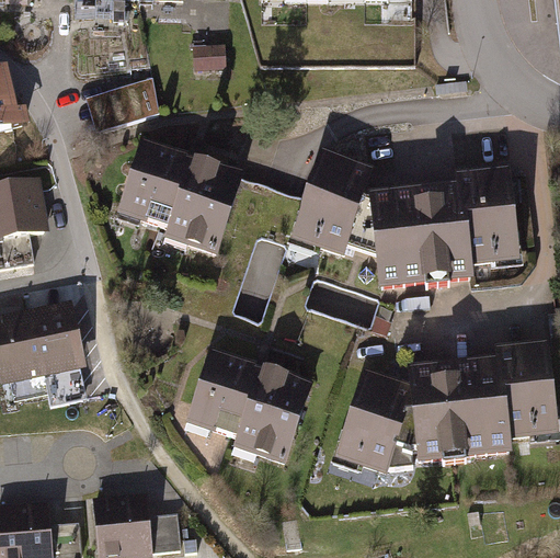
[(225,45),(193,45),(194,70),(226,70),(225,45)]
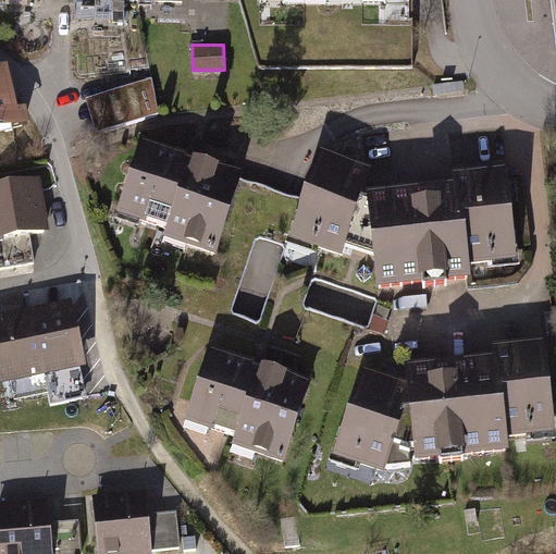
[(8,62),(0,63),(0,127),(28,122),(24,105),(17,107),(8,62)]
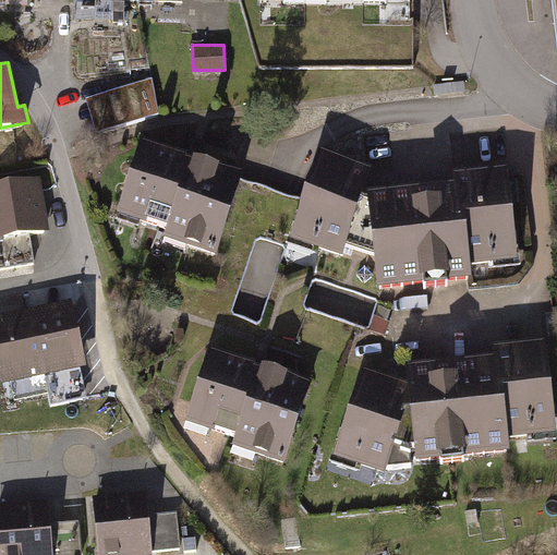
[(150,76),(86,97),(95,131),(158,110),(150,76)]
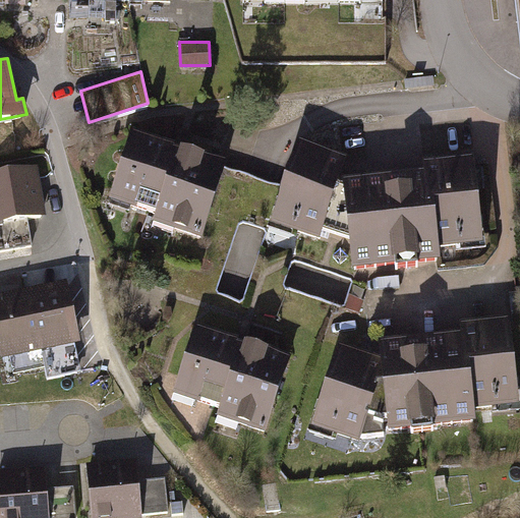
[(434,73),(404,77),(405,87),(435,83),(434,73)]
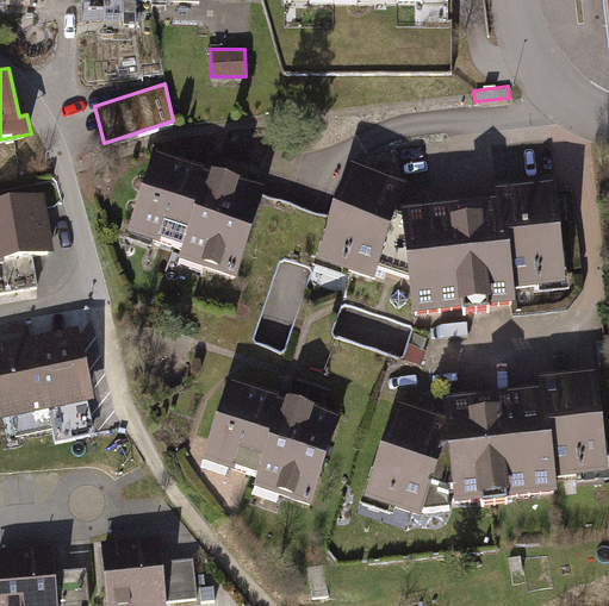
[(210,167),(156,149),(129,230),(182,248),(179,258),(238,277),(268,186),(210,167)]
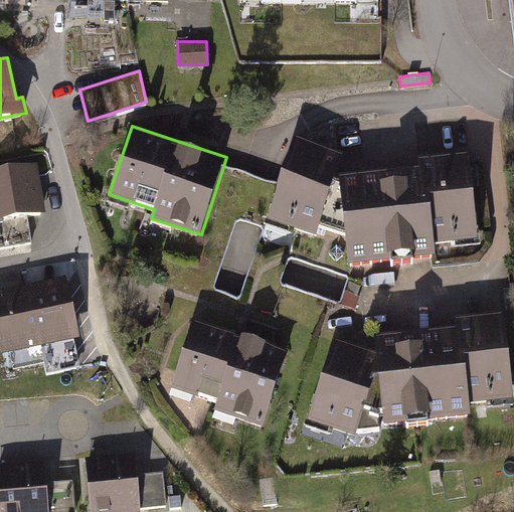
[(397,259),(389,173),(341,177),(342,183),(336,181),(345,152),(295,136),(268,218),(315,233),(318,225),(348,234),(351,264),(397,259)]
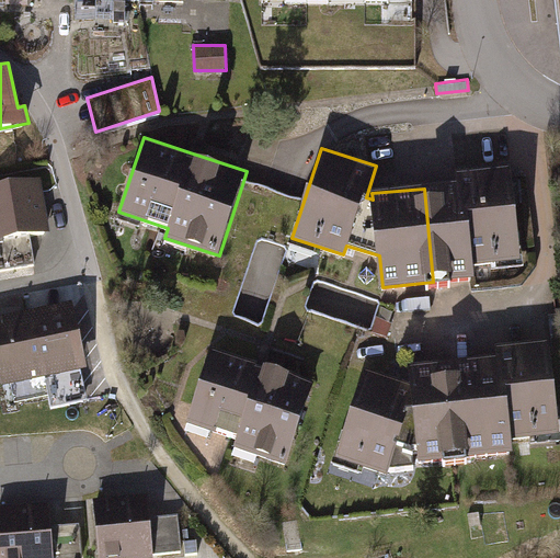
[(455,185),(424,189),(433,282),(473,279),(471,262),(521,257),(511,167),(454,172),(455,185)]
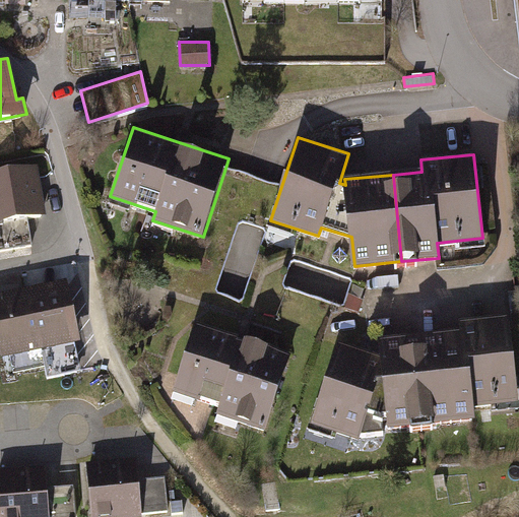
[(36,166),(0,172),(0,219),(26,215),(44,212),(36,166)]
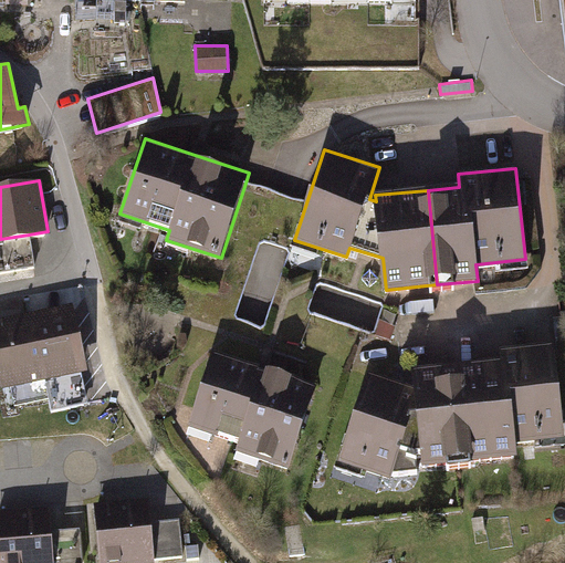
[(29,235),(0,239),(0,270),(33,264),(29,235)]
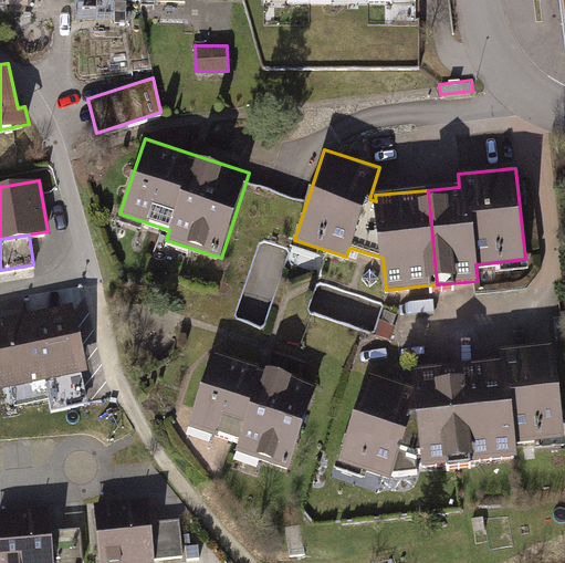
[(365,300),(363,312),(345,310),(343,319),(376,324),(379,302),(365,300)]
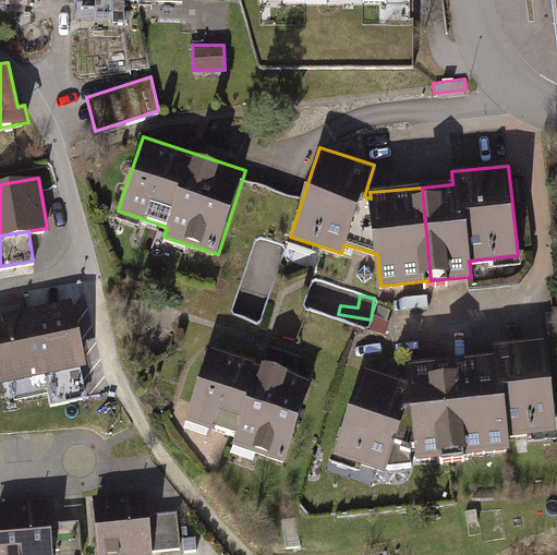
[(71,299),(0,313),(0,383),(45,373),(80,365),(85,364),(71,299)]
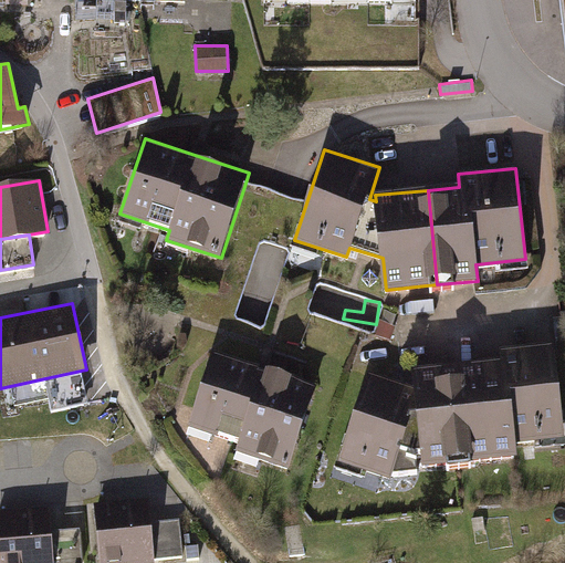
[(499,363),(480,365),(485,413),(510,410),(513,444),(562,439),(551,346),(497,352),(499,363)]
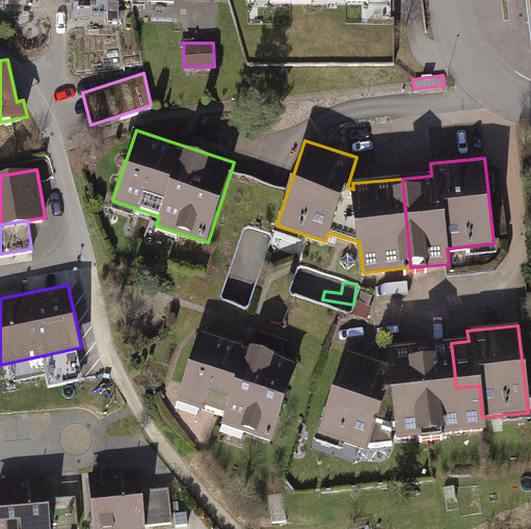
[(246,346),(203,332),(180,400),(223,415),(220,425),(271,442),(297,364),(246,346)]
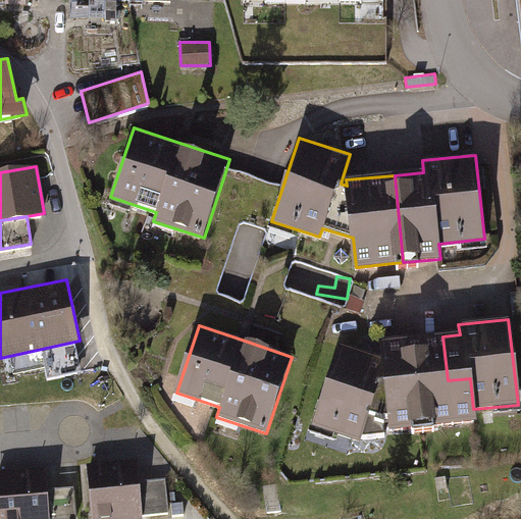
[(377,344),(379,356),(385,419),(386,431),(474,422),(473,409),(470,378),(448,380),(443,336),(377,344)]
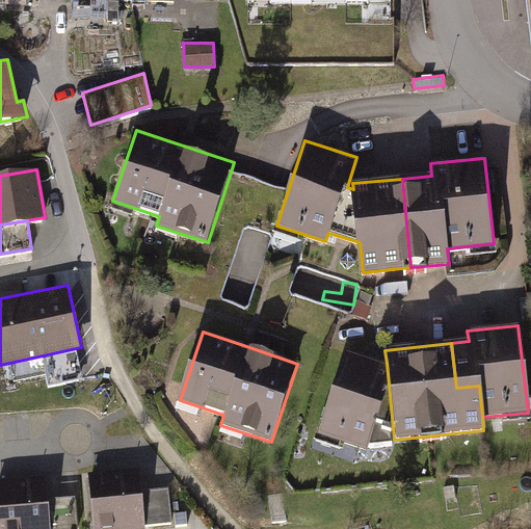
[(76,348),(43,355),(48,384),(82,377),(76,348)]
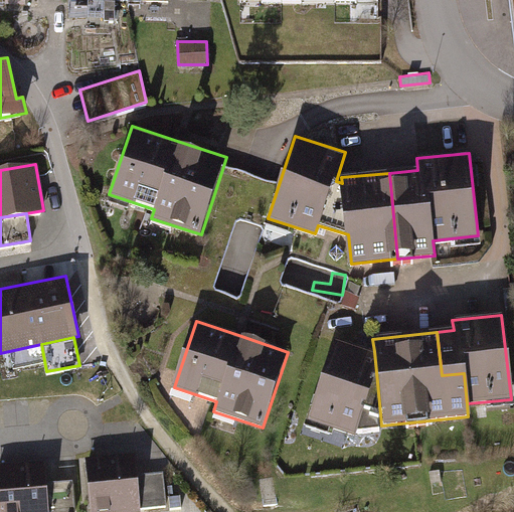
[(374,351),(333,338),(304,421),(353,439),(356,431),(374,429),(373,414),(380,413),(374,351)]
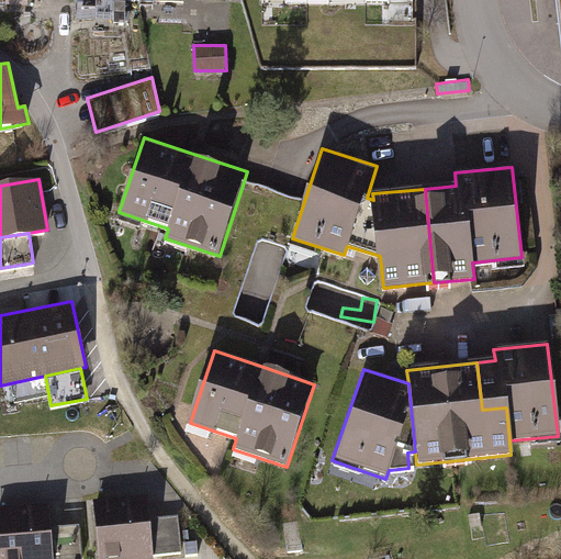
[(147,494),(93,500),(99,558),(144,558),(153,558),(153,552),(149,518),(147,494)]
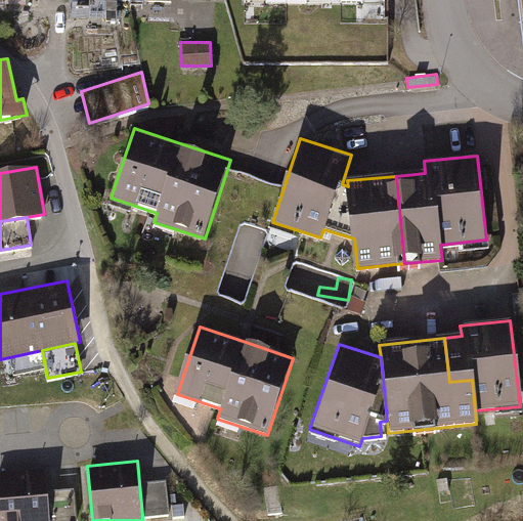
[(45,469),(0,472),(0,520),(49,520),(47,491),(45,469)]
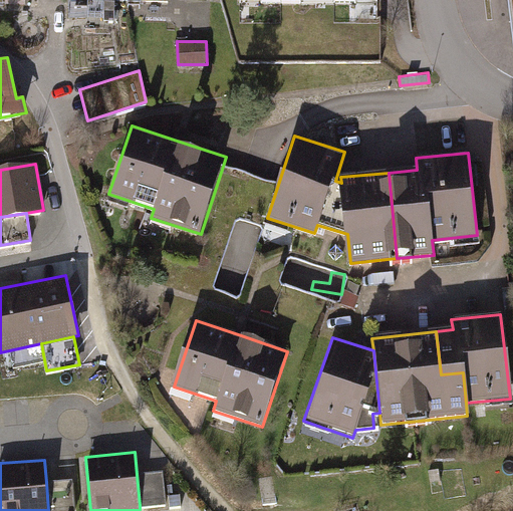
[(163,471),(137,474),(140,505),(166,503),(163,471)]
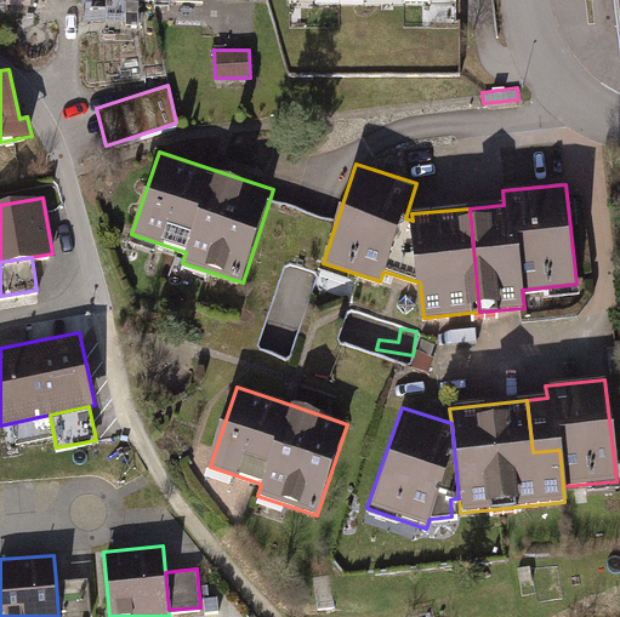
[(89,616),(87,580),(56,582),(58,616),(89,616)]
